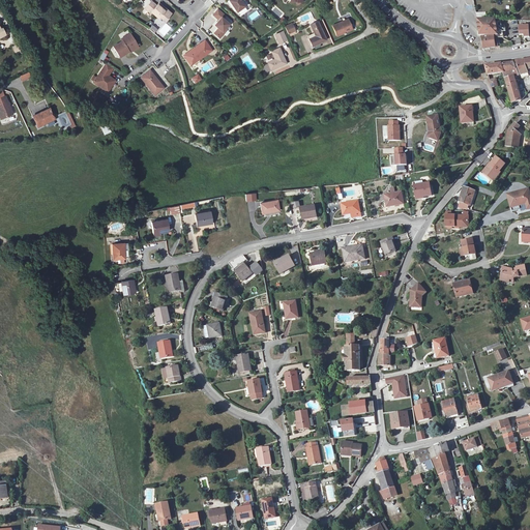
[(229,0),(236,10),(244,4),(240,0),(229,0)]
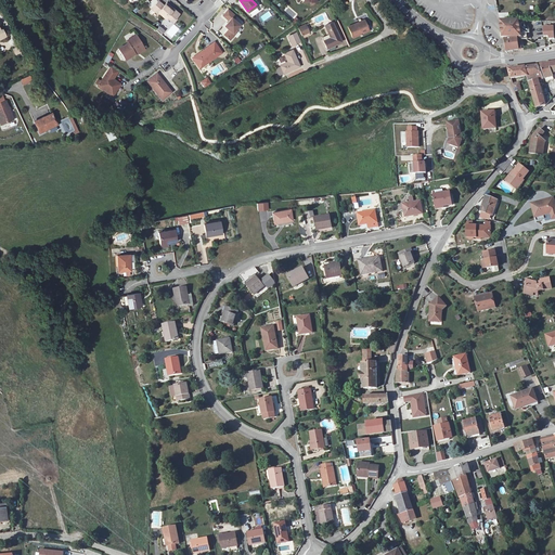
[(172,9),(171,8),(169,10),(164,4),(163,7),(158,2),(151,9),(156,14),(158,12),(165,18),(167,16),(172,21),(179,13),(175,8),(172,9)]
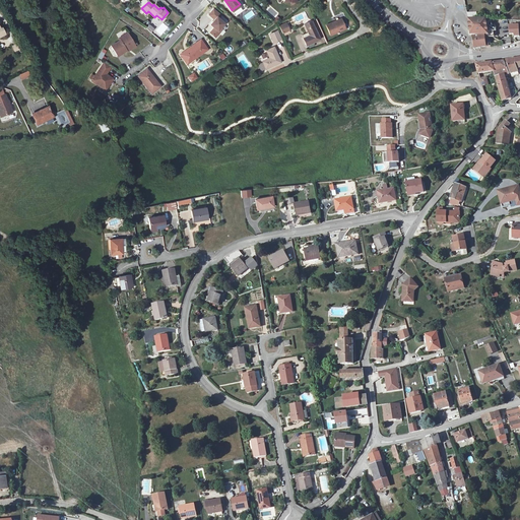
[(216,17),(219,14),(213,10),(208,15),(213,20),(209,25),(213,28),(209,34),(214,39),(219,34),(217,31),(220,28),(219,27),(222,22),(218,19),(216,17)]
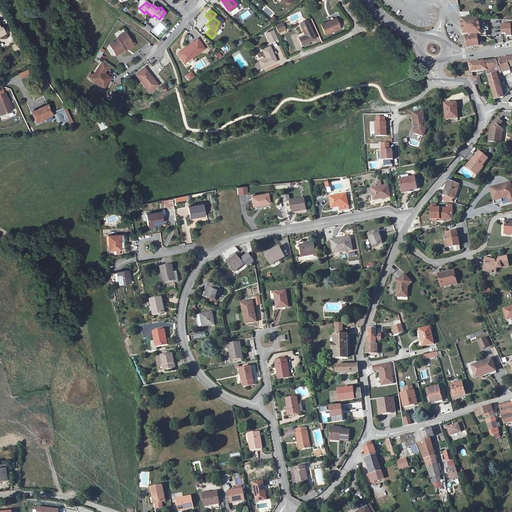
[(248,10),(239,16),(242,20),(251,14),(248,10)]
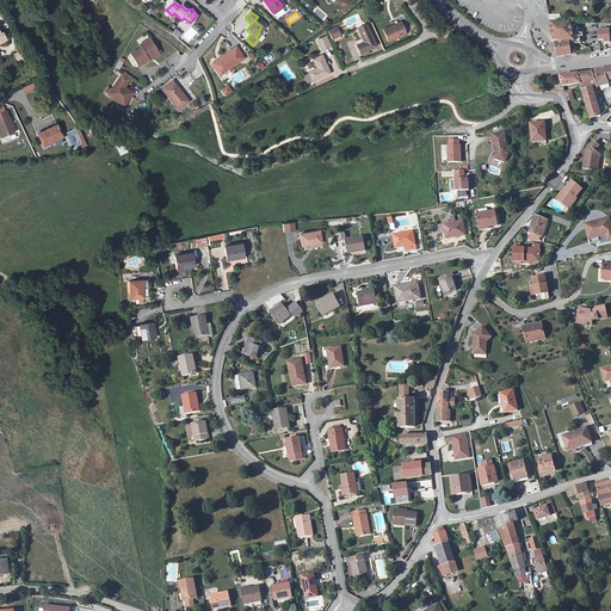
[(554,41),(575,39),(574,26),(574,22),(554,23),(554,26),(554,41)]
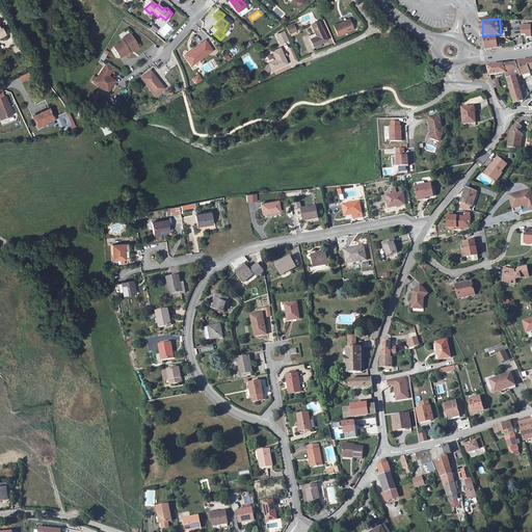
[(335,26),(339,36),(354,30),(350,20),(335,26)]
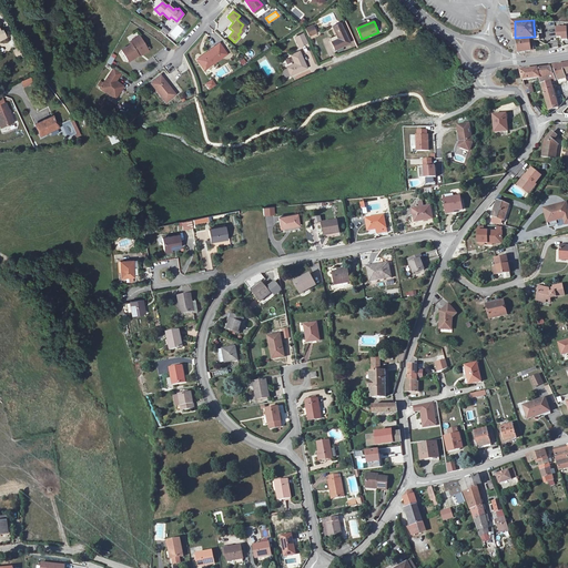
[(342,22),(334,26),(340,39),(333,42),(335,49),(351,42),(342,22)]
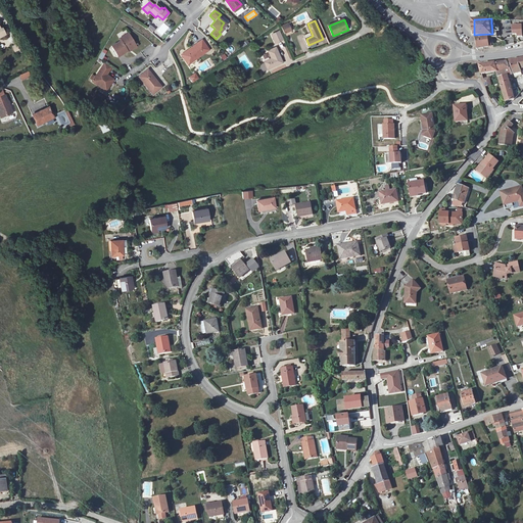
[(281,27),(284,34),(292,30),(288,21),(282,26),(281,27)]
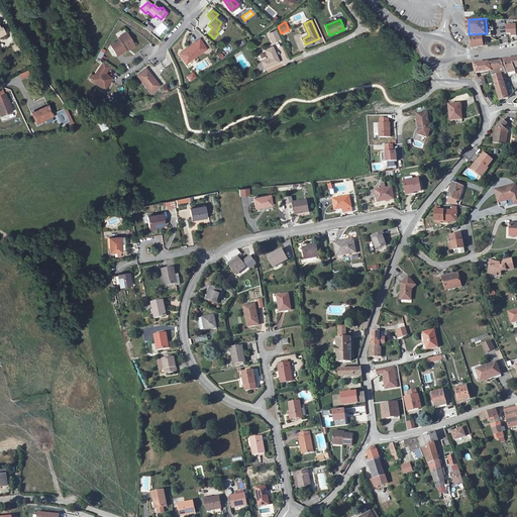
[(156,30),(161,34),(167,27),(163,23),(156,30)]
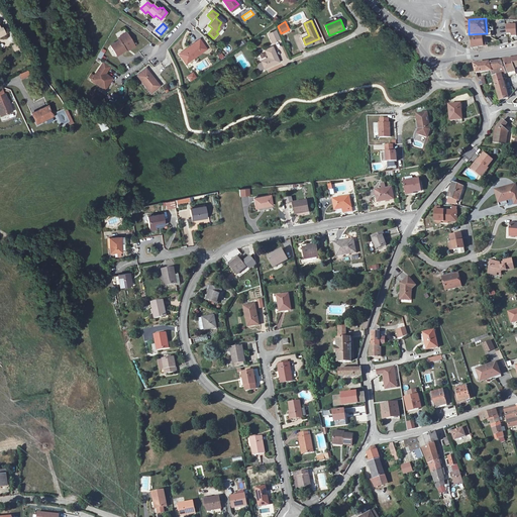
[(508,34),(513,34),(513,36),(516,36),(516,24),(507,25),(508,34)]
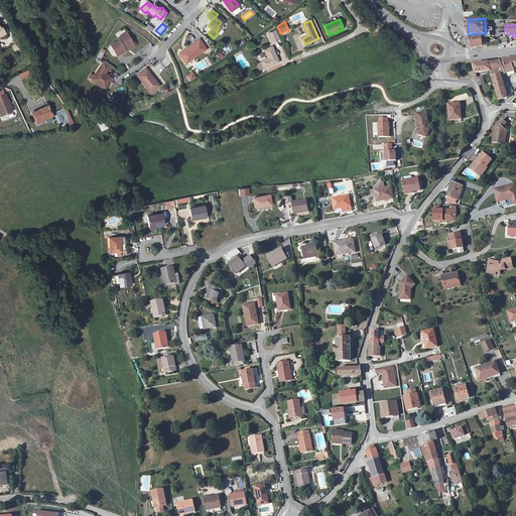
[(275,30),(268,33),(271,40),(278,37),(275,30)]
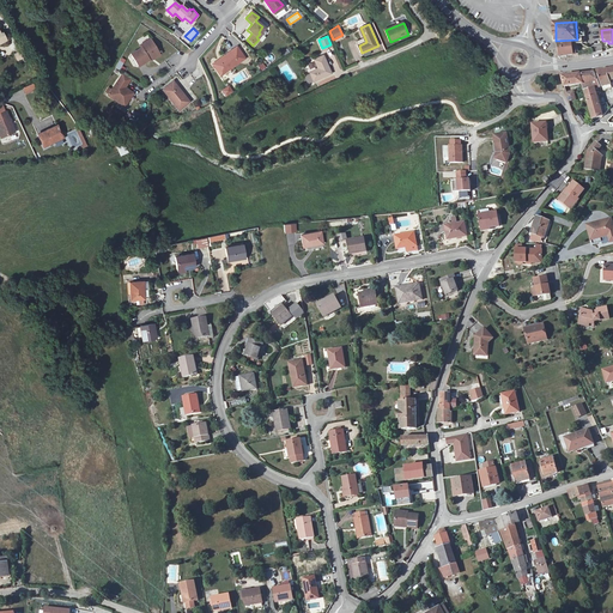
[(143,47),(132,53),(140,65),(150,59),(149,56),(158,50),(151,38),(141,44),(143,47)]
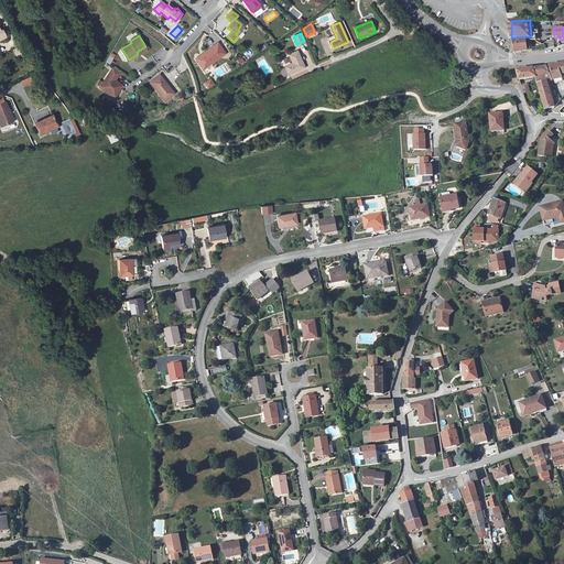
[(533,50),(531,38),(516,39),(517,50),(522,50),(522,51),(533,50)]
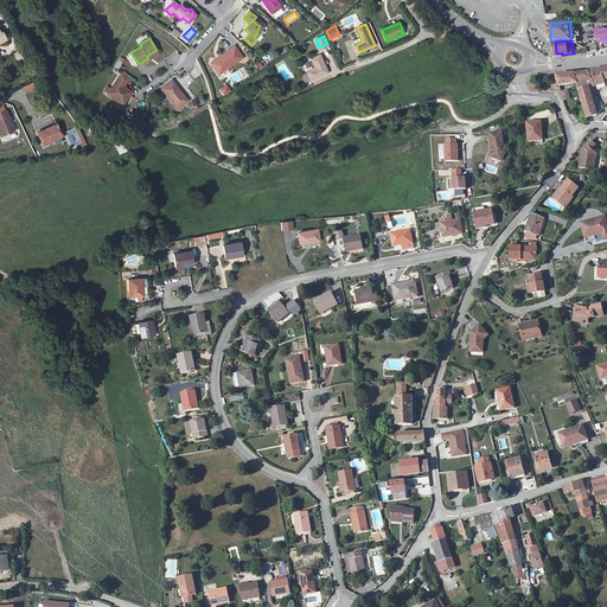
[(218,74),(242,57),(234,45),(210,62),(218,74)]
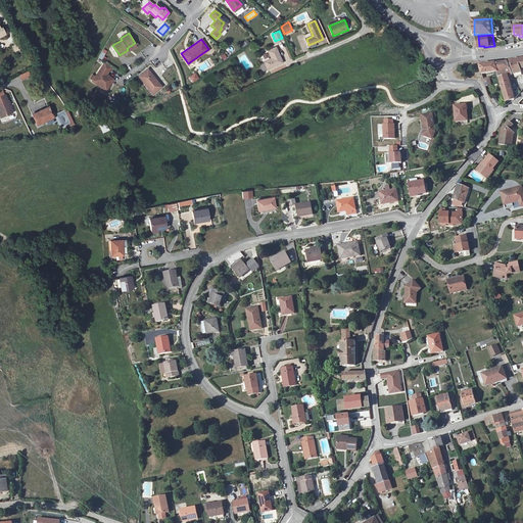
[(135,43),(127,48),(128,50),(129,51),(137,46),(135,43)]
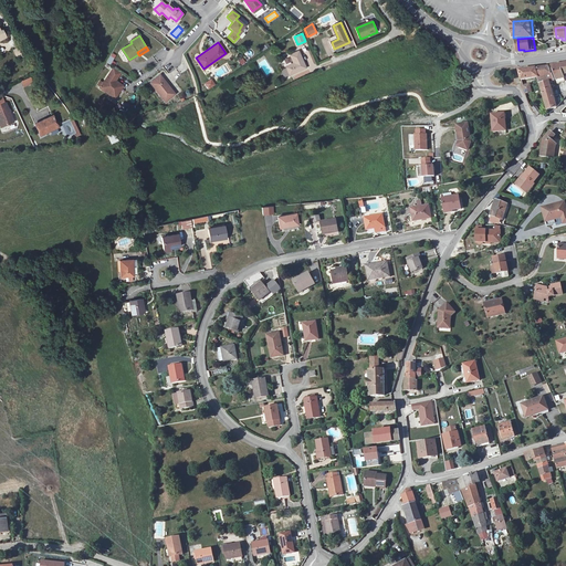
[(294,63),(286,66),(291,76),(307,69),(299,50),(290,54),(294,63)]
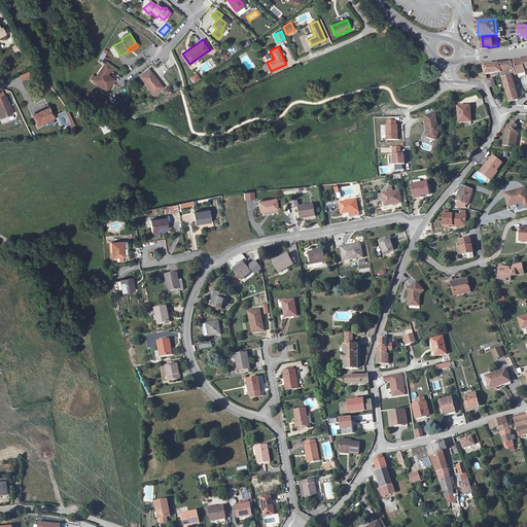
[(103,61),(108,51),(104,49),(99,58),(103,61)]
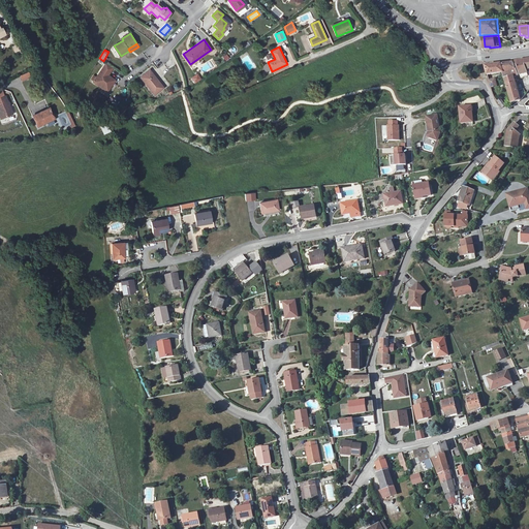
[(528,60),(518,62),(523,78),(528,75),(528,71),(528,69),(528,68),(528,60)]
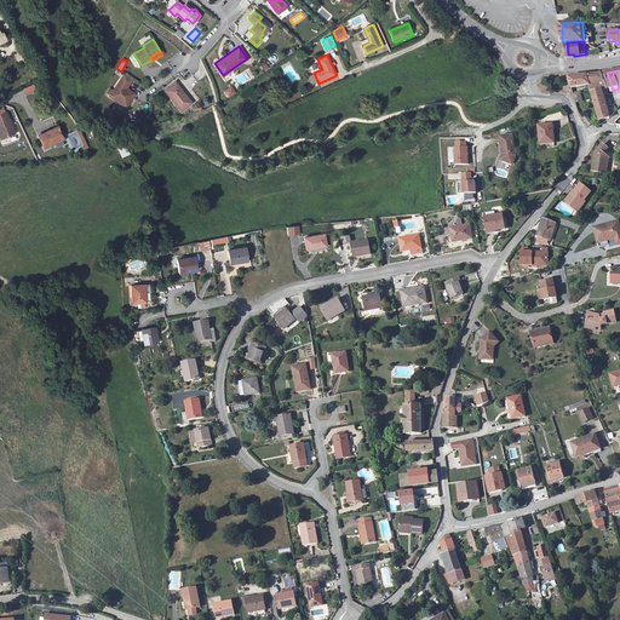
[(589,75),(570,78),(574,89),(591,85),(595,98),(601,120),(612,116),(607,101),(606,95),(604,90),(609,89),(604,73),(589,75)]
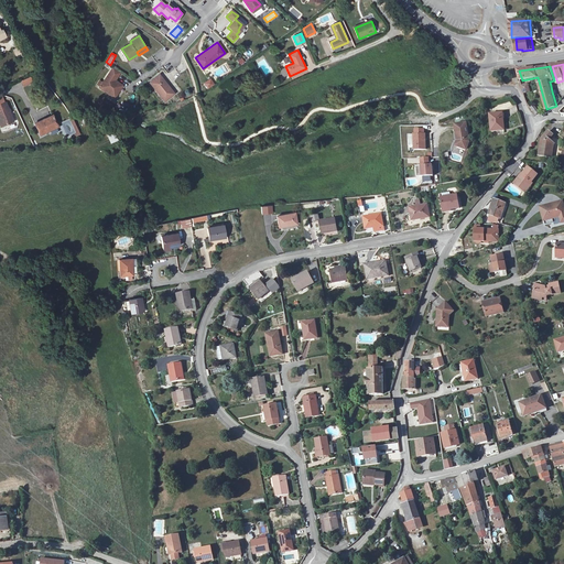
[(120,73),(112,67),(102,83),(99,80),(97,85),(99,87),(114,98),(122,86),(117,82),(117,84),(114,82),(115,80),(120,73)]
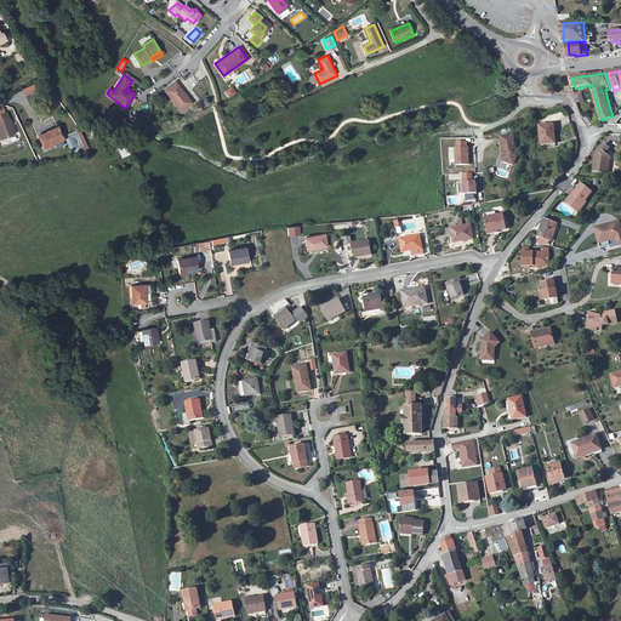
[(176,83),(166,91),(170,96),(171,95),(175,98),(172,100),(183,112),(193,103),(187,96),(184,93),(186,93),(176,83)]
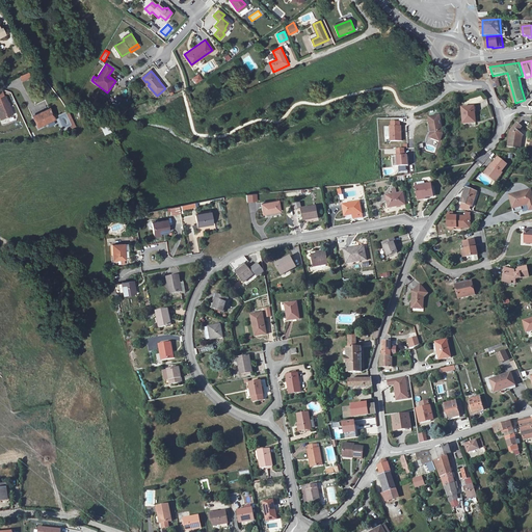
[(20,76),(22,82),(31,78),(29,73),(20,76)]
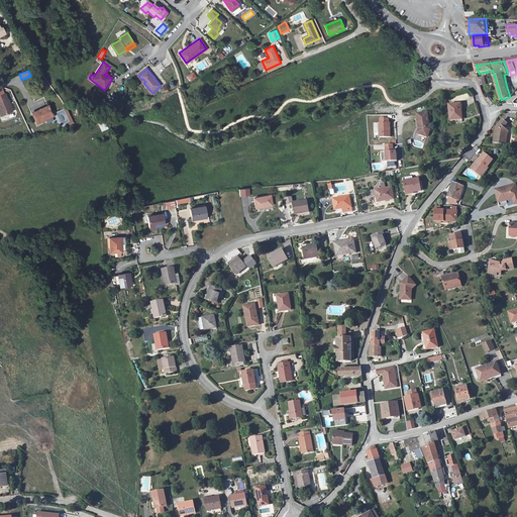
[(190,82),(197,78),(193,72),(187,76),(190,82)]
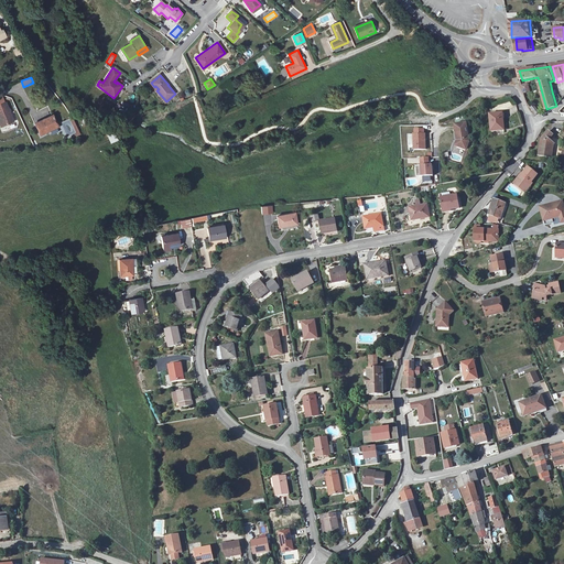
[(14,121),(3,94),(0,95),(0,125),(1,127),(8,125),(14,121)]
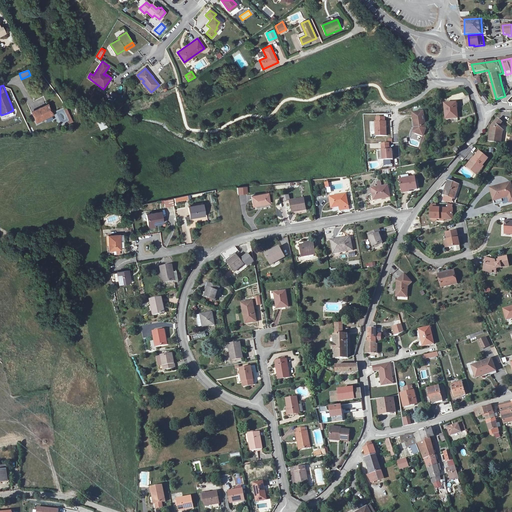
[(487,96),(483,99),(487,104),(491,102),(487,96)]
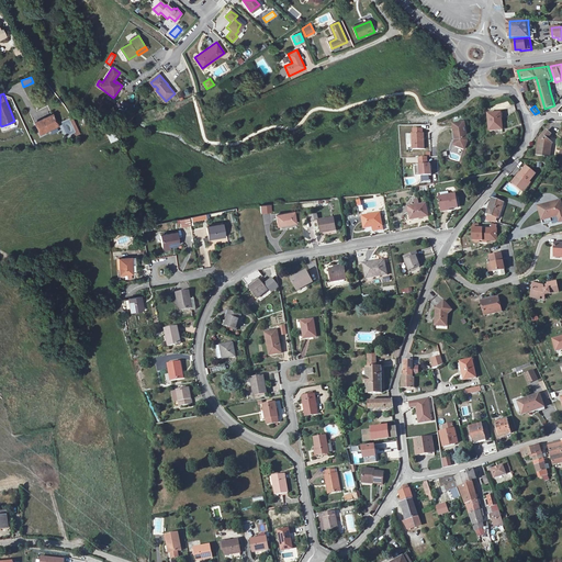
[(498,113),(486,114),(489,131),(503,130),(502,121),(498,121),(498,113)]
